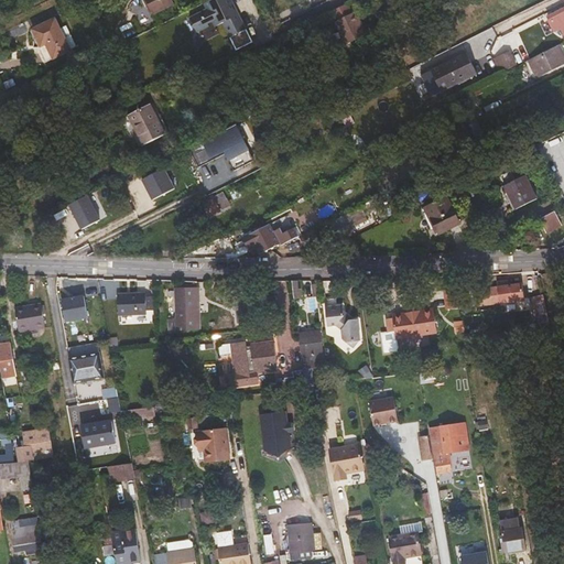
[(147,0),(153,12),(173,2),(171,0),(147,0)]
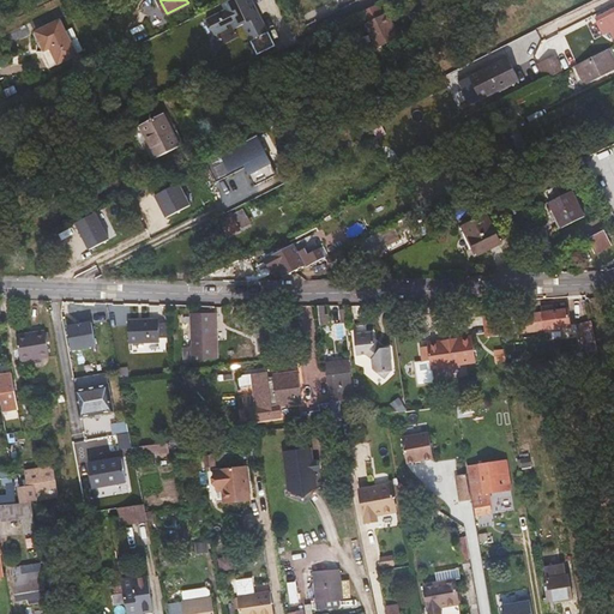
[(252,0),(232,0),(222,5),(226,12),(208,20),(215,36),(229,30),(227,26),(232,25),(241,20),(244,26),(251,42),(258,55),(276,47),(269,34),(256,6),(250,8),(247,4),(253,1),(252,0)]
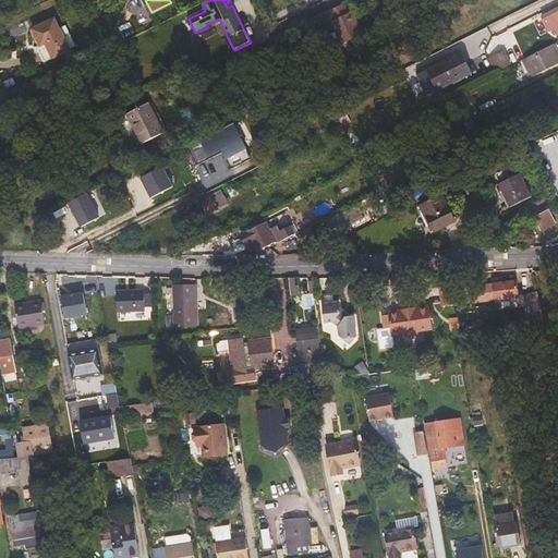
[(342,45),(361,36),(350,13),(344,4),(328,13),(334,22),(330,23),(342,45)]
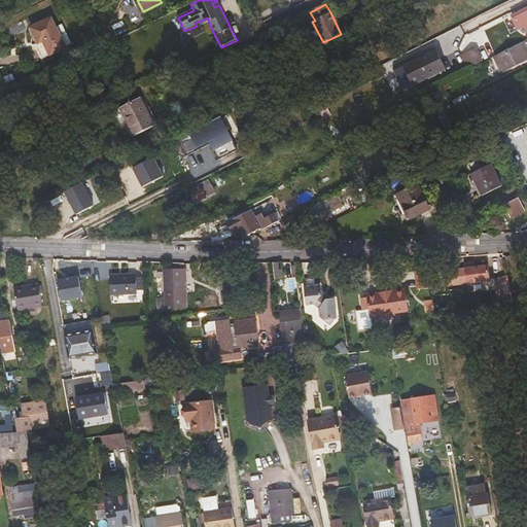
[(526,6),(513,14),(514,18),(526,10),(526,6)]
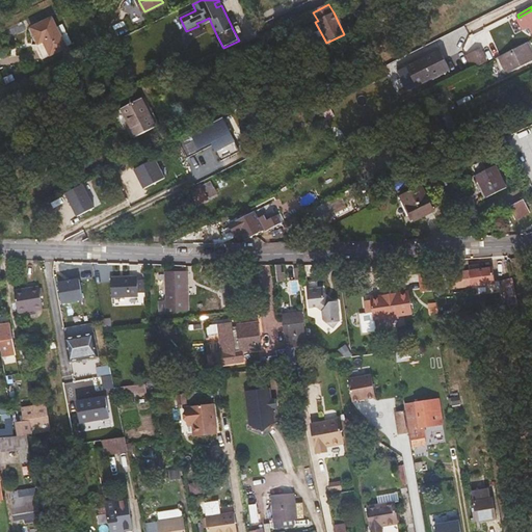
[(531,10),(519,18),(525,30),(530,27),(531,31),(531,10)]
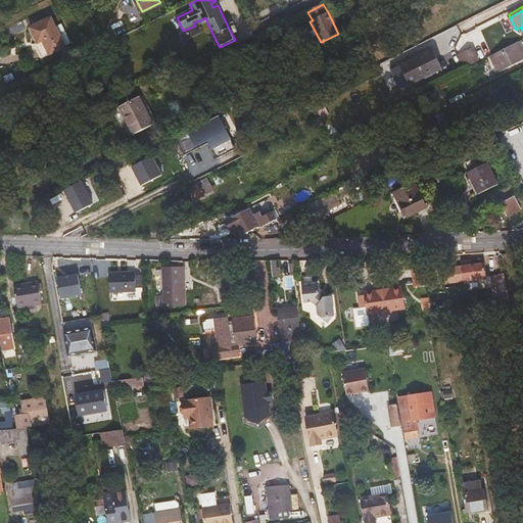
[(48,54),(65,46),(70,43),(61,24),(56,27),(51,17),(34,26),(48,54)]
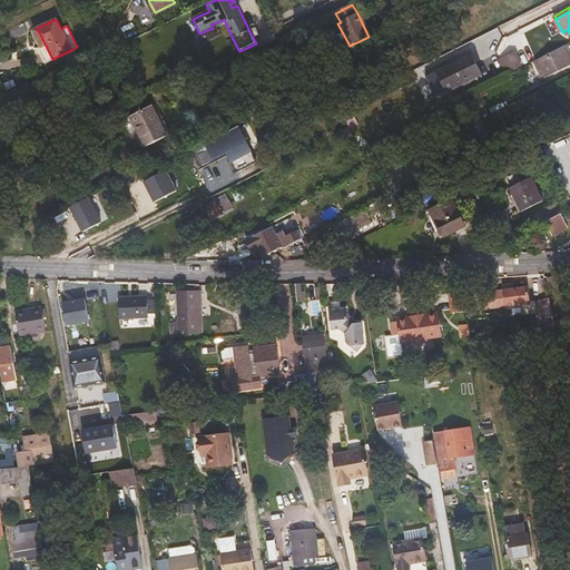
[(215,23),(218,29),(226,25),(224,19),(215,23)]
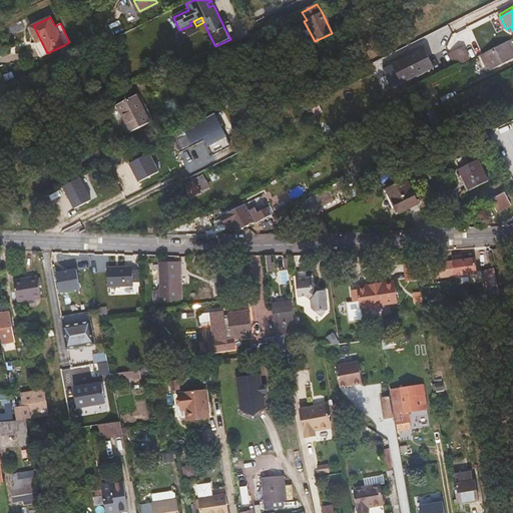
[(505,53),(512,48),(512,47),(509,40),(480,55),(489,71),(509,61),(505,53)]
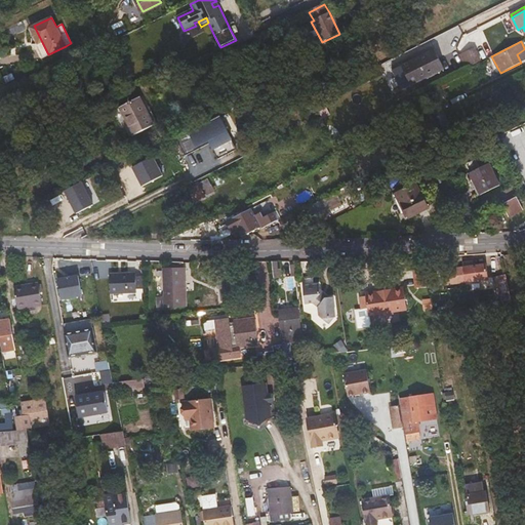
[(472,66),(483,59),(476,47),(465,52),(472,66)]
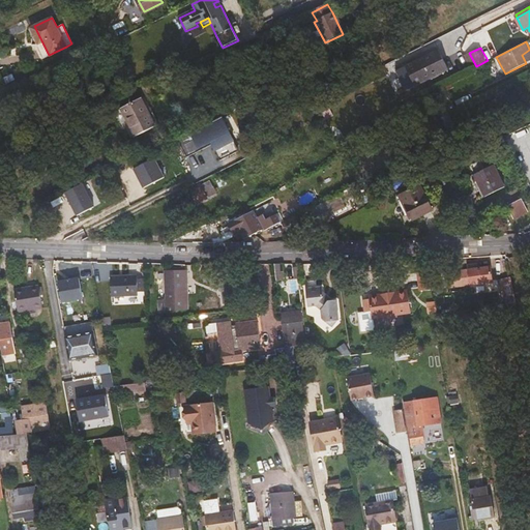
[(416,86),(448,69),(439,50),(425,57),(416,61),(406,66),(416,86)]
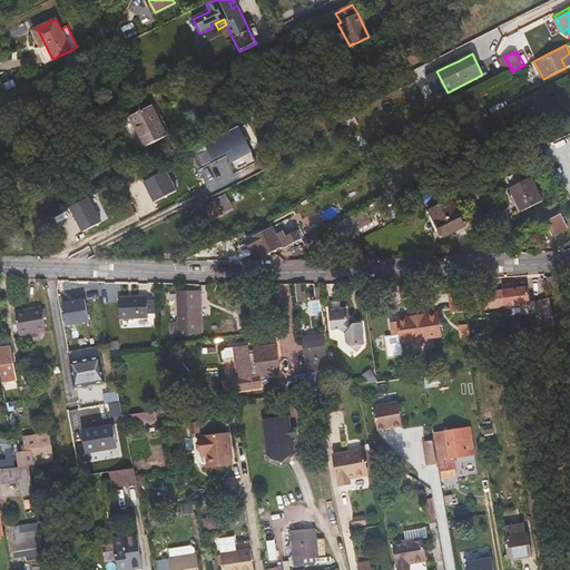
[(445,60),(448,66),(458,61),(454,56),(445,60)]
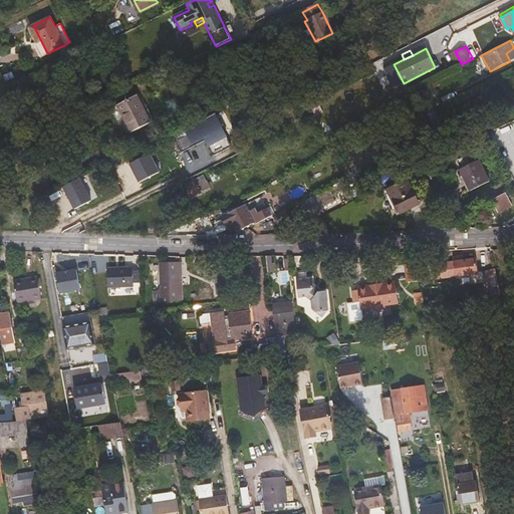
[(457,66),(462,64),(455,51),(451,53),(457,66)]
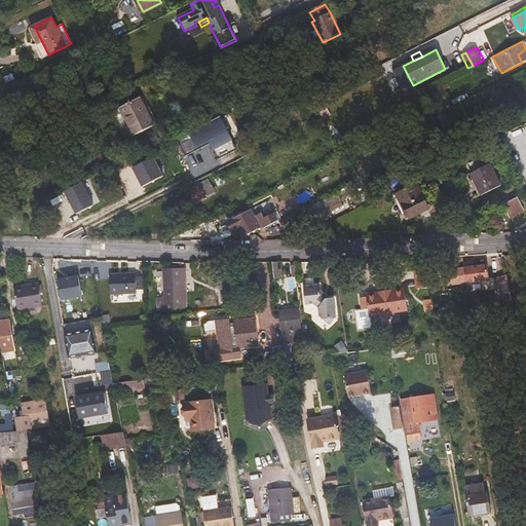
[(403,89),(413,85),(403,66),(392,70),(403,89)]
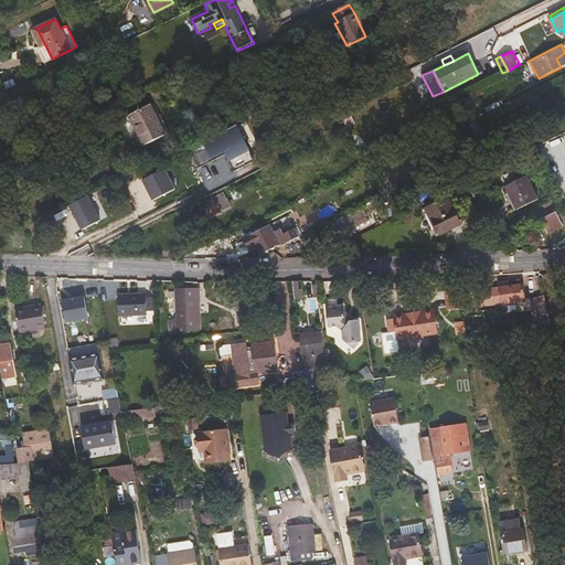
[(150,105),(129,115),(145,146),(166,135),(150,105)]
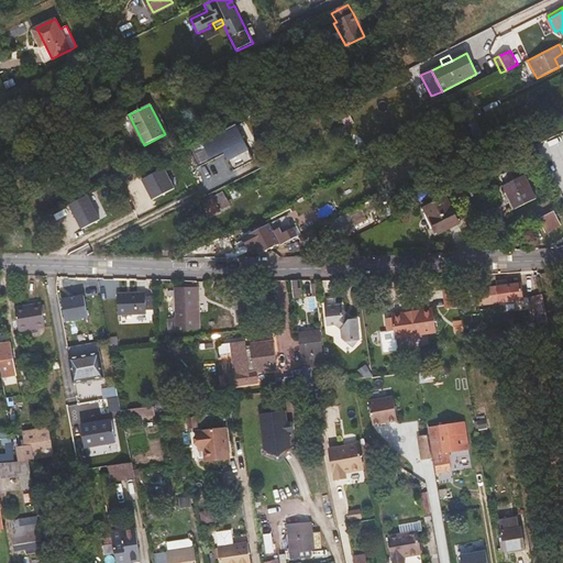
[(481,107),(465,114),(470,123),(478,119),(485,117),(481,107)]
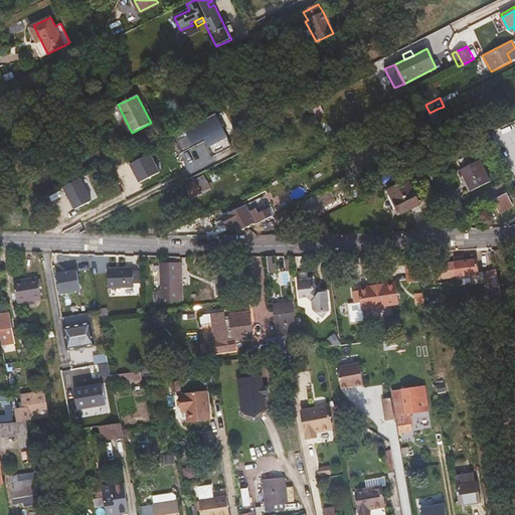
[(50,119),(60,114),(57,107),(47,112),(50,119)]
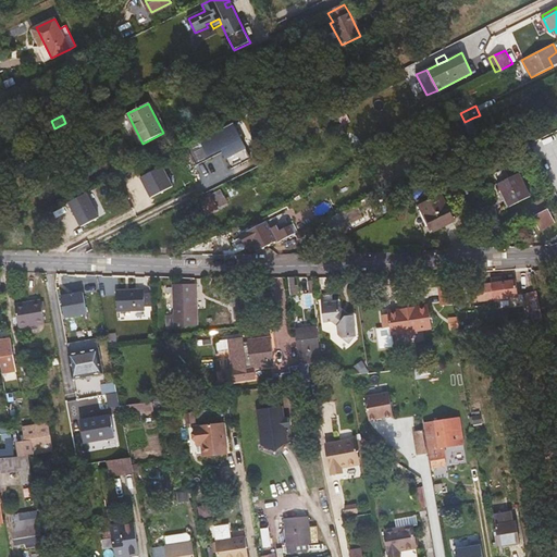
[(341,124),(334,127),(339,136),(345,134),(341,124)]
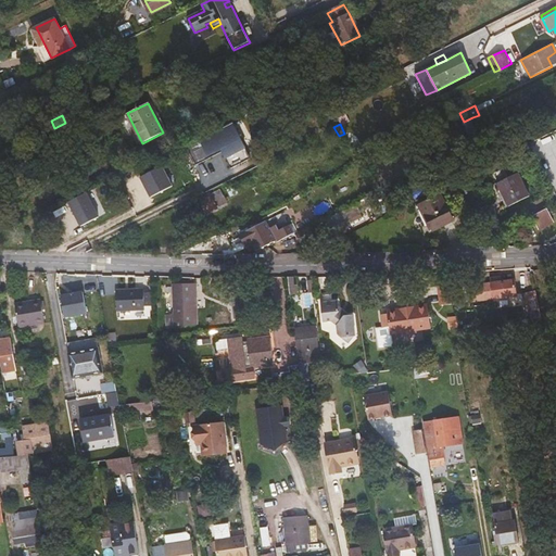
[(251,160),(234,126),(188,149),(197,165),(212,159),(210,154),(222,149),(231,168),(251,160)]
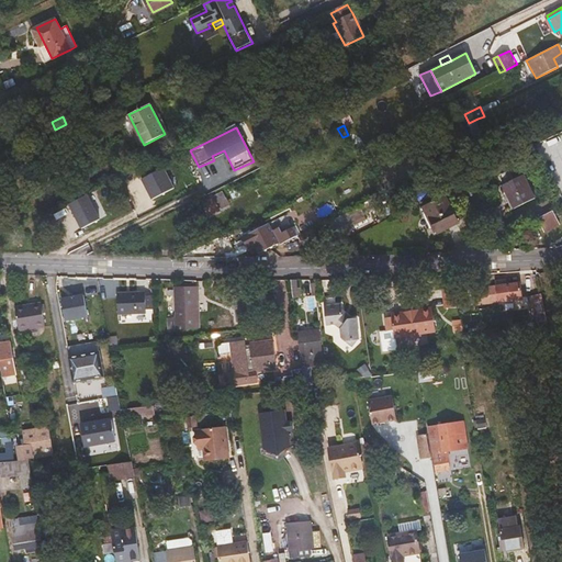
[(461,146),(445,154),(449,160),(464,153),(461,146)]
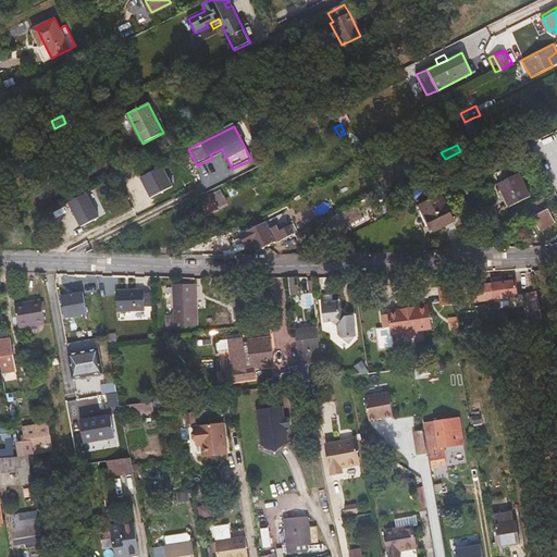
[(162,166),(140,177),(151,198),(173,186),(162,166)]
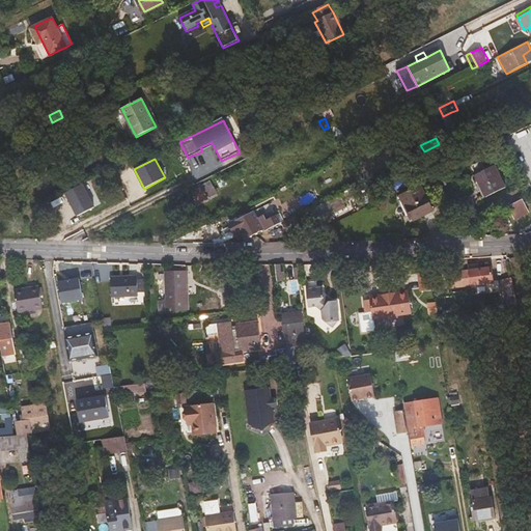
[(486,197),(505,187),(495,165),(475,175),(486,197)]
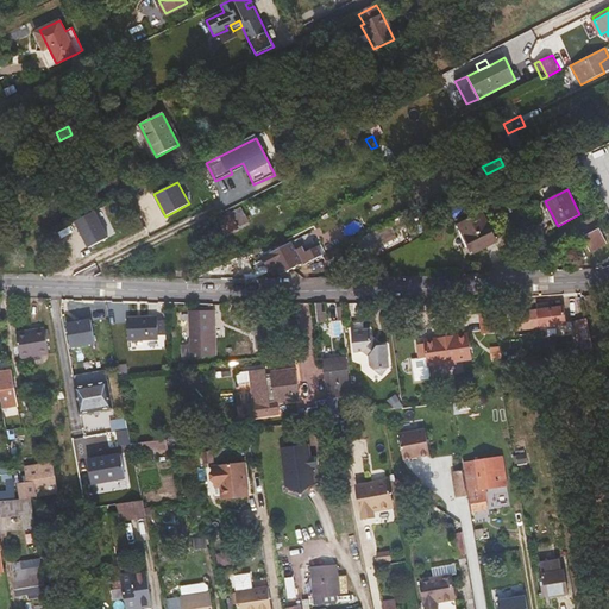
[(248,205),(252,215),(261,212),(256,201),(248,205)]
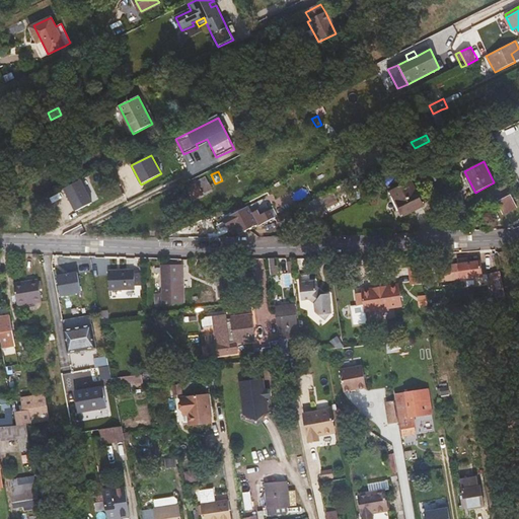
[(426,190),(433,186),(427,172),(419,176),(426,190)]
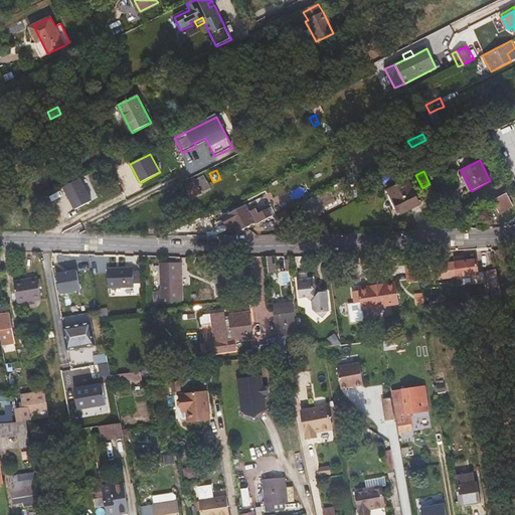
[(203,191),(210,187),(204,176),(197,179),(203,191)]
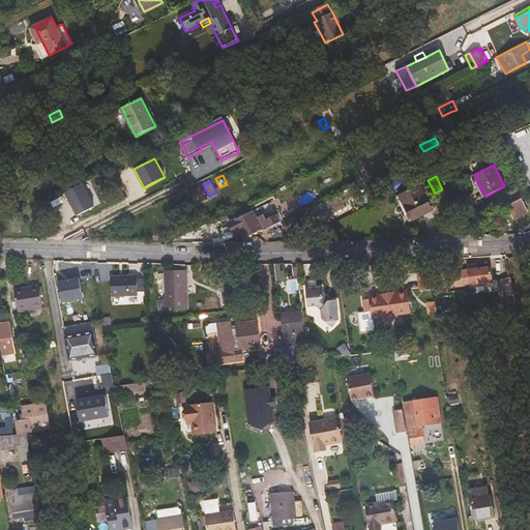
[(189,189),(197,204),(207,199),(200,184),(189,189)]
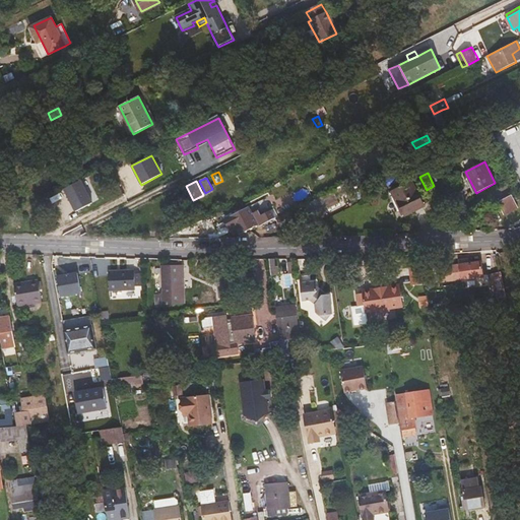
[(405,215),(425,206),(413,182),(392,192),(396,201),(397,200),(405,215)]
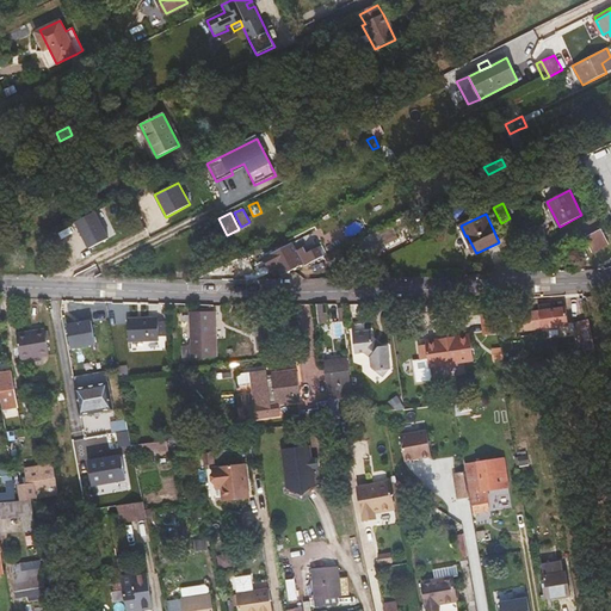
[(413,238),(431,230),(426,220),(408,227),(413,238)]
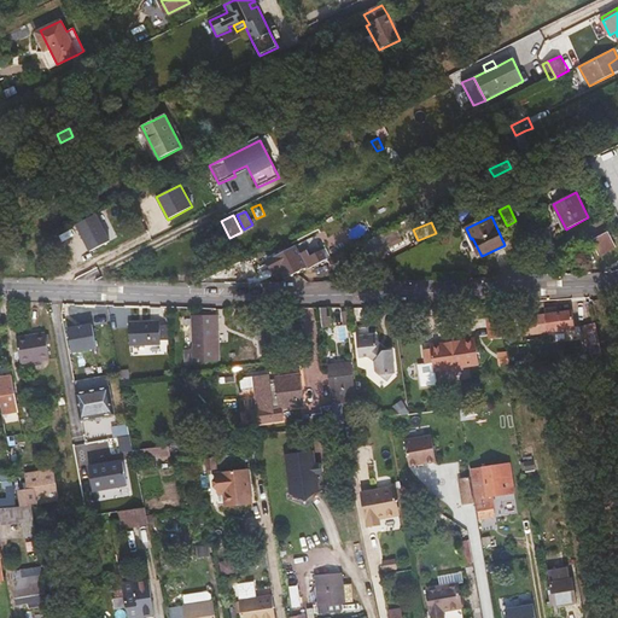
[(89,258),(105,250),(95,229),(79,238),(89,258)]
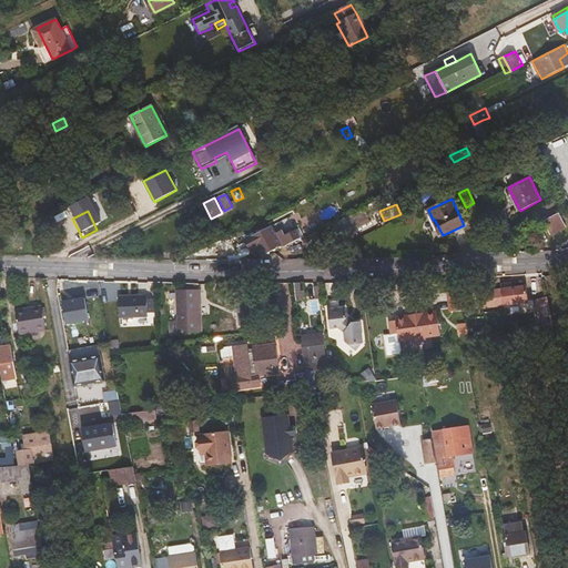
[(303,235),(321,226),(313,211),(295,221),(303,235)]
